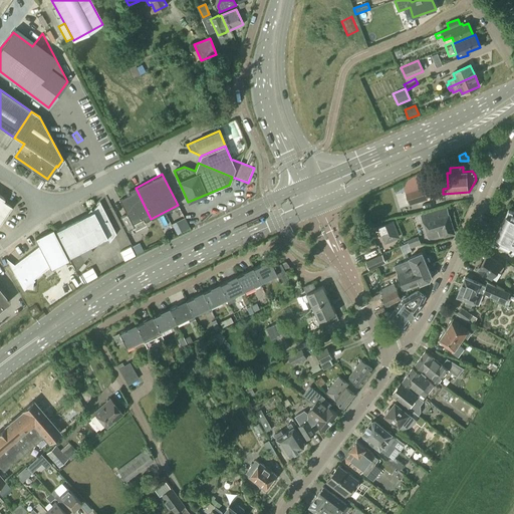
[(421,176),(414,179),(417,187),(423,185),(421,176)]
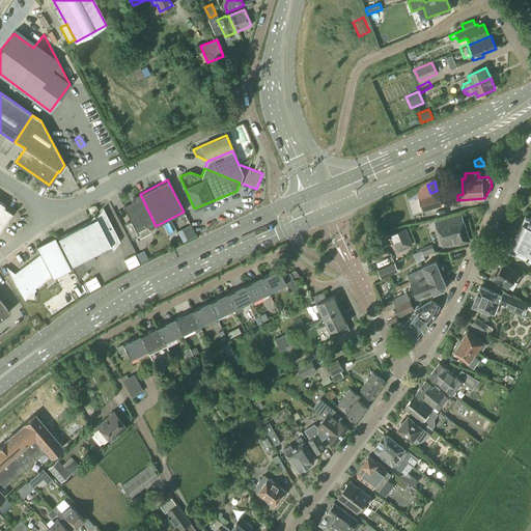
[(423,212),(442,206),(437,191),(419,196),(423,212)]
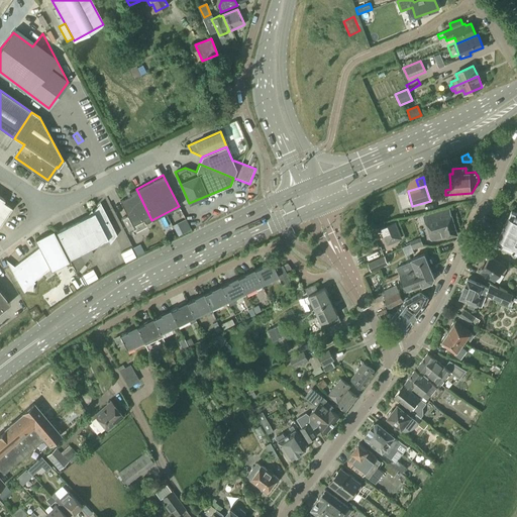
[(130,196),(120,201),(127,216),(121,219),(127,232),(134,229),(135,231),(146,226),(145,223),(151,220),(136,189),(129,193),(130,196)]
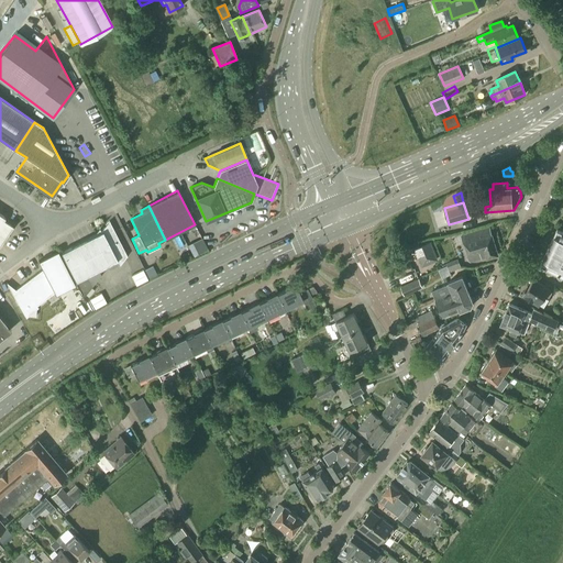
[(0,214),(0,244),(12,225),(3,220),(4,218),(0,214)]
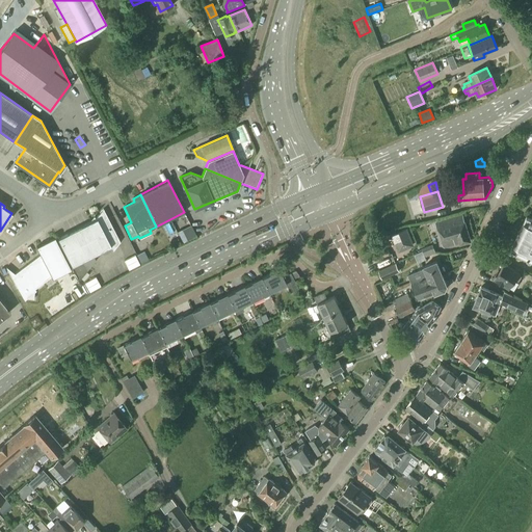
[(120,242),(103,209),(91,223),(91,221),(57,239),(72,266),(110,246),(113,250),(120,242)]
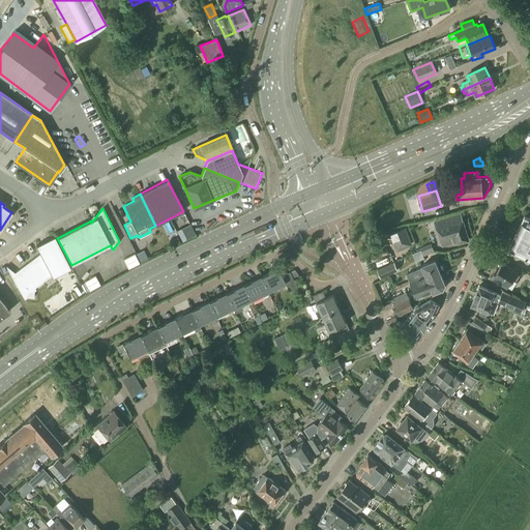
[(461,214),(435,223),(442,246),(458,242),(459,243),(469,240),(461,214)]
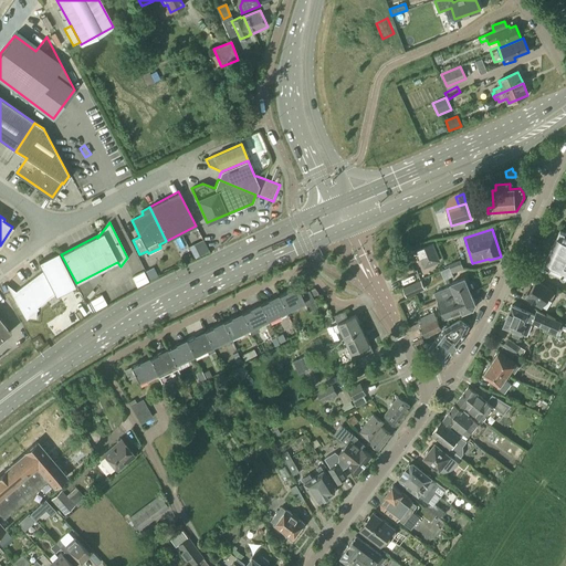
[(565,278),(565,233),(559,231),(553,247),(552,245),(551,247),(553,248),(551,251),(549,250),(548,251),(549,252),(543,268),(565,278)]
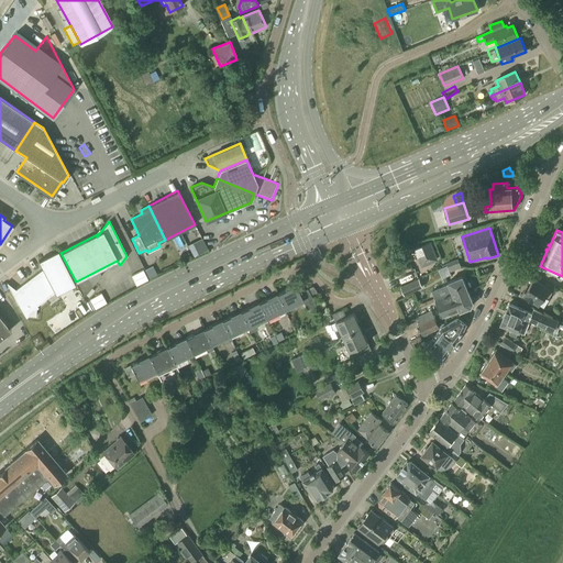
[(430,242),(416,249),(423,266),(438,260),(430,242)]
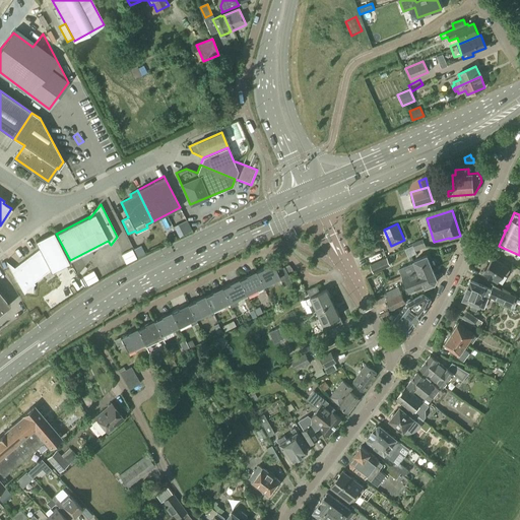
[(11,270),(6,262),(5,262),(23,294),(25,291),(33,293),(33,285),(36,284),(34,282),(50,270),(51,272),(69,263),(53,232),(35,242),(39,249),(11,270)]
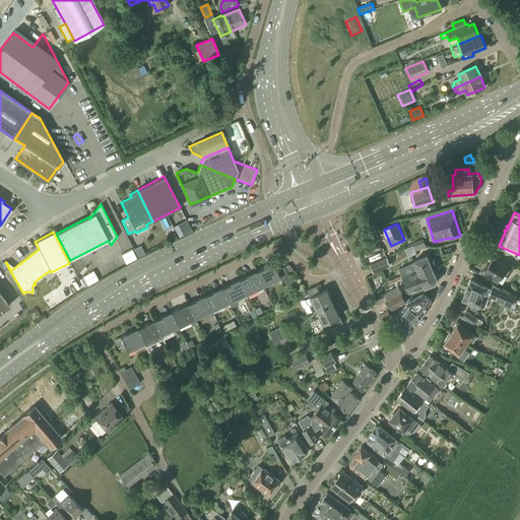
[(412,245),(404,249),(408,257),(416,253),(412,245)]
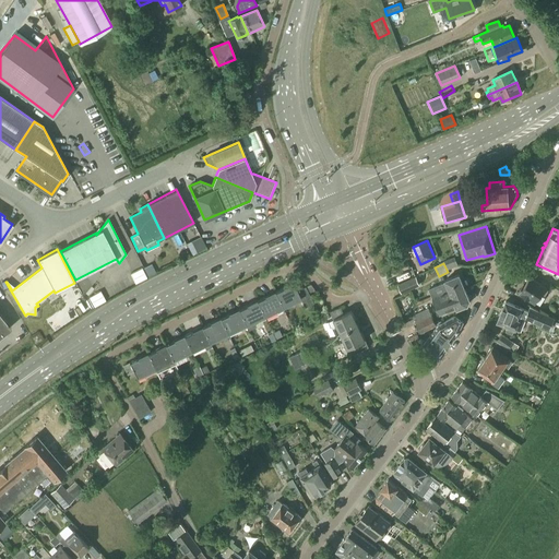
[(451,295),(465,289),(459,275),(444,281),(445,284),(429,290),(433,298),(450,292),(451,295)]
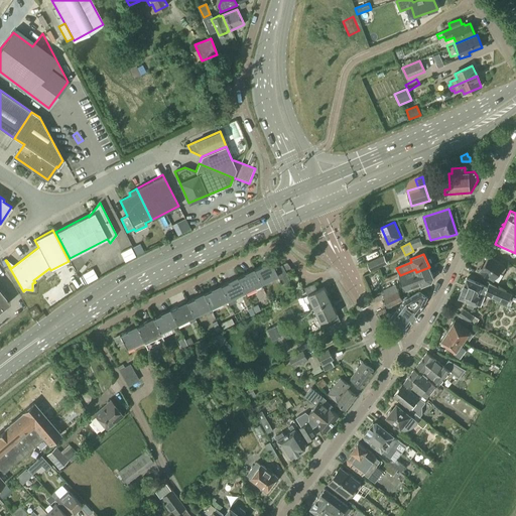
[(489,255),(479,271),(494,280),(500,271),(503,273),(506,267),(503,265),(504,265),(489,255)]
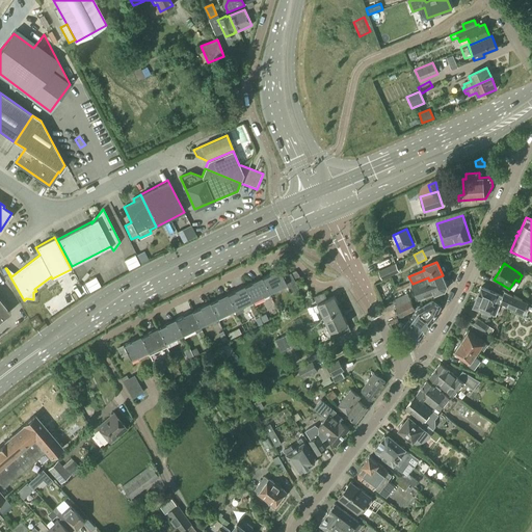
[(400,271),(396,264),(380,271),(383,280),(400,271)]
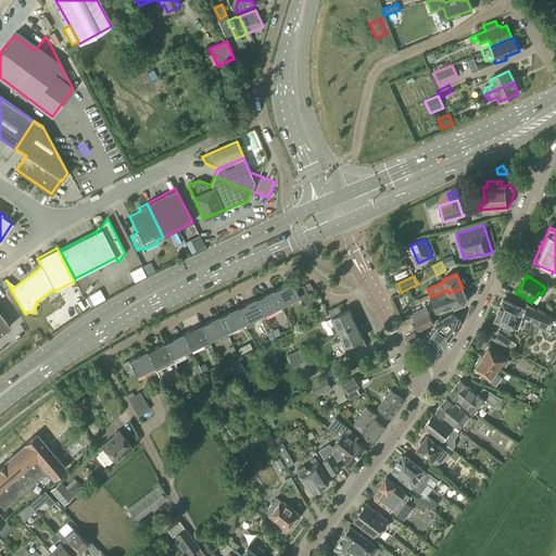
[(273,291),(280,305),(298,297),(303,306),(312,302),(303,286),(295,289),(292,281),(273,291)]
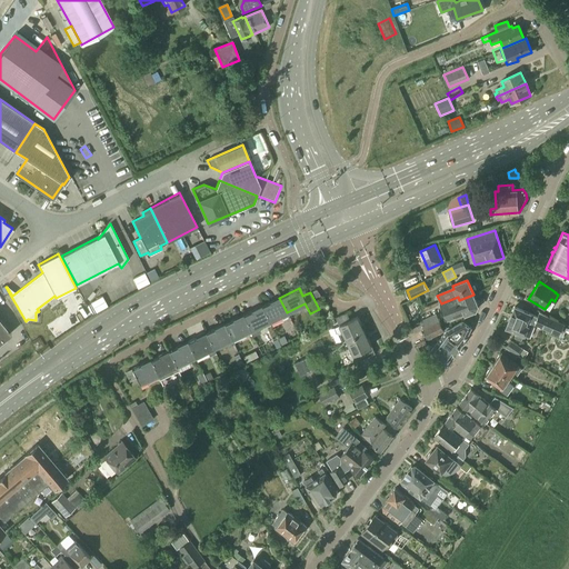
[(478,306),(473,295),(459,300),(465,313),(466,315),(476,311),(478,306)]
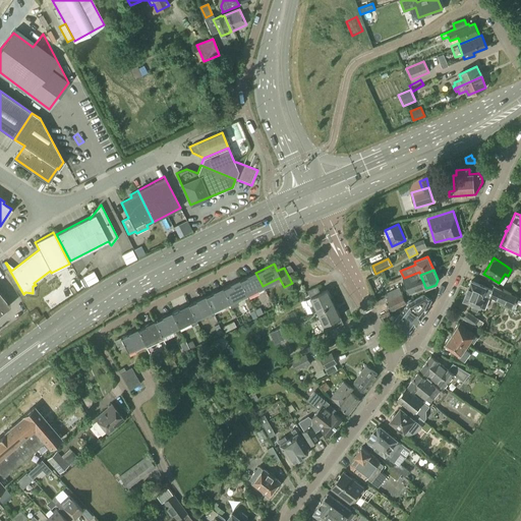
[(425,287),(420,275),(419,272),(404,278),(410,294),(412,293),(413,294),(416,293),(417,291),(425,287)]
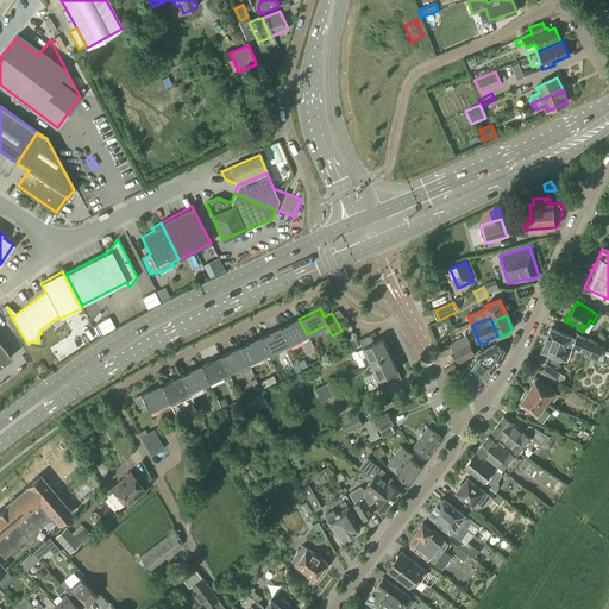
[(307,334),(299,319),(280,328),(287,344),(307,334)]
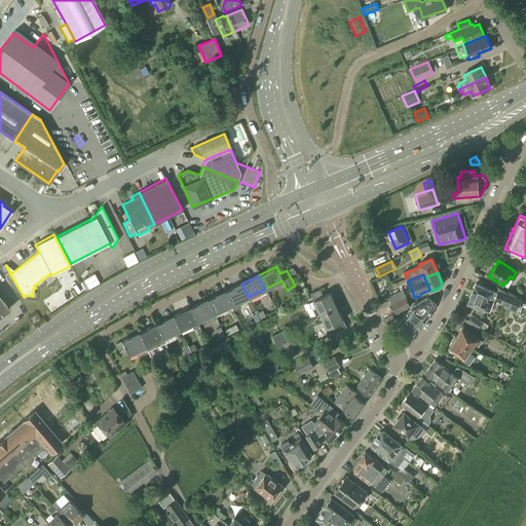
[(241,284),(224,292),(232,308),(233,310),(238,308),(239,304),(238,302),(248,297),(241,284)]
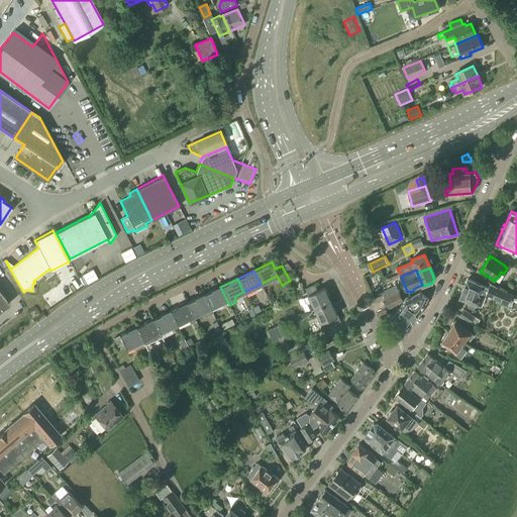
[(487,296),(491,285),(490,284),(488,289),(483,286),(483,285),(469,279),(460,298),(470,302),(469,306),(475,308),(476,304),(482,306),(486,296),(487,296)]
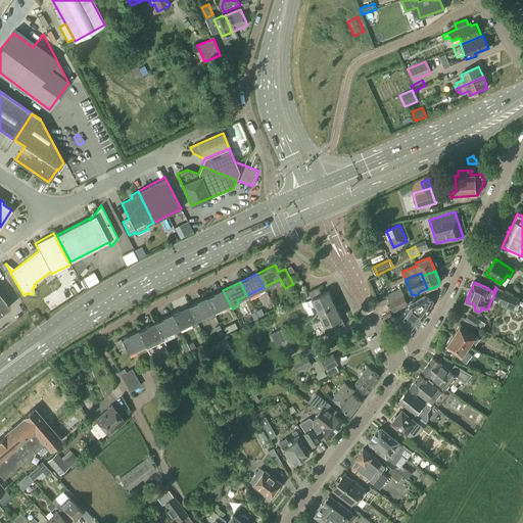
[(496,288),(492,299),(510,306),(510,305),(514,307),(518,298),(514,296),(514,295),(503,291),(503,290),(496,288)]
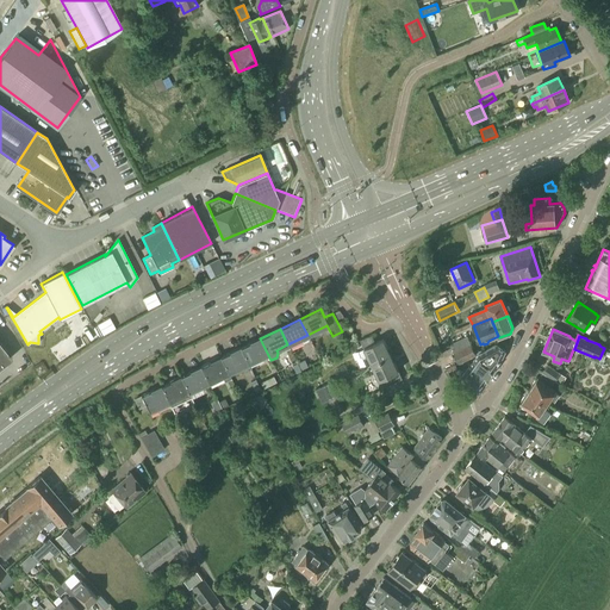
[(477,355),(467,337),(449,347),(459,365),(477,355)]
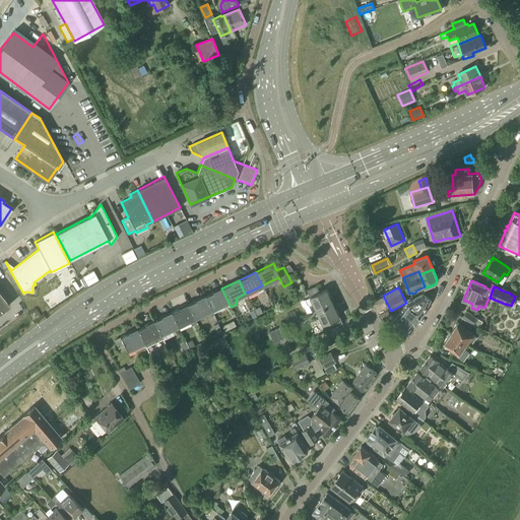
[(230,305),(221,288),(204,297),(211,310),(221,305),(222,308),(230,305)]
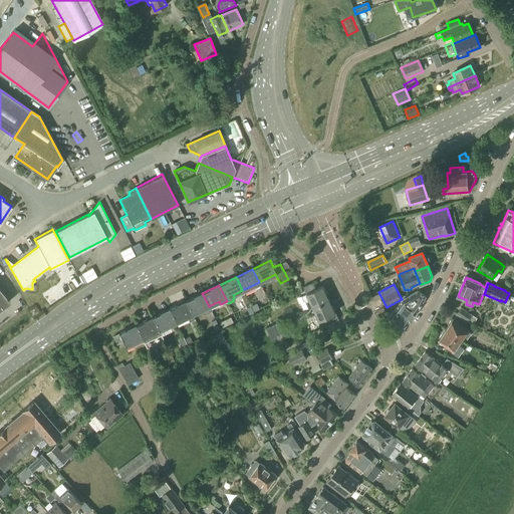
[(310,308),(329,299),(323,286),(306,294),(309,301),(307,302),(310,308)]
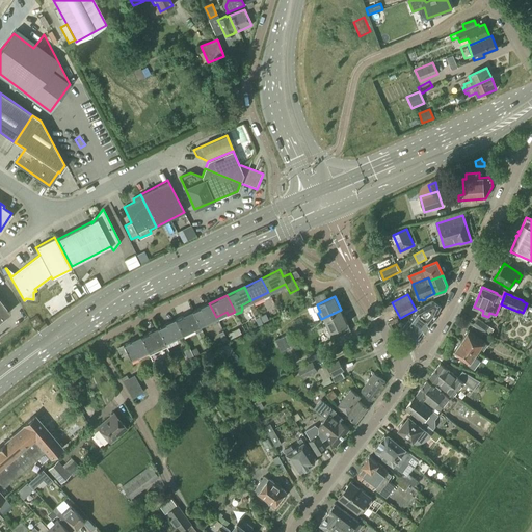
[(0,319),(9,312),(0,299),(0,319)]
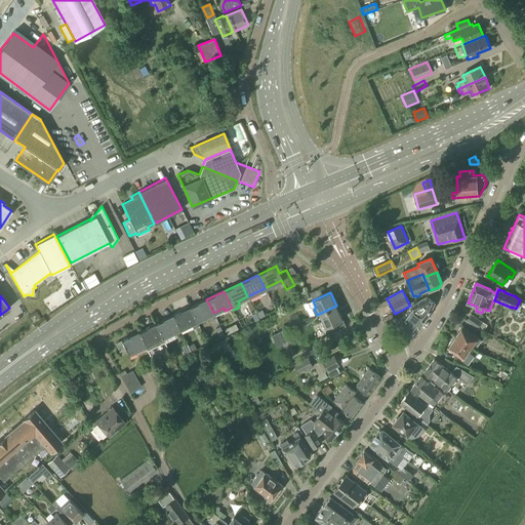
[(412,305),(410,307),(427,318),(431,312),(435,303),(428,296),(412,305)]
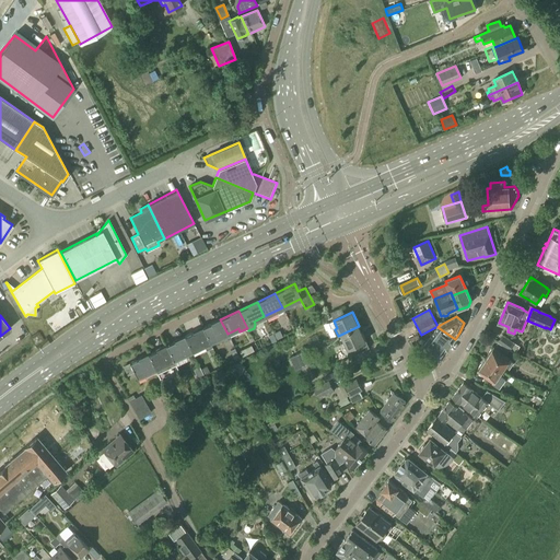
[(228,334),(220,319),(202,328),(209,342),(208,343),(211,349),(217,346),(218,342),(217,339),(228,334)]
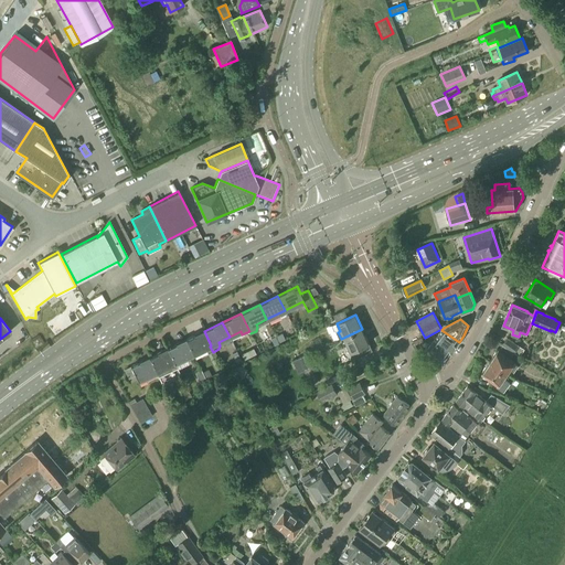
[(362,329),(341,339),(344,347),(347,345),(354,360),(373,351),(362,329)]
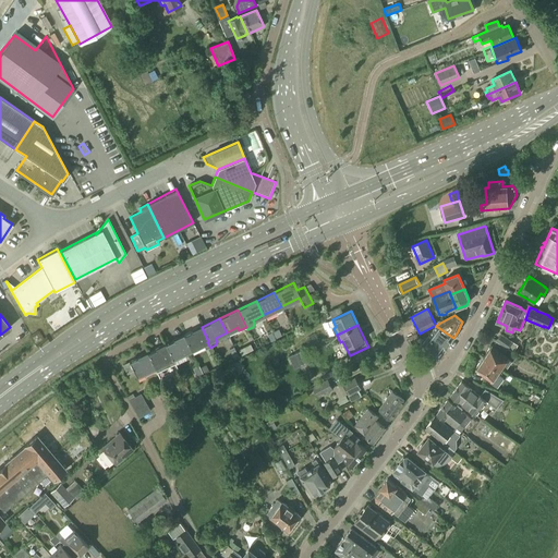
[(453,338),(436,326),(427,337),(444,350),(453,338)]
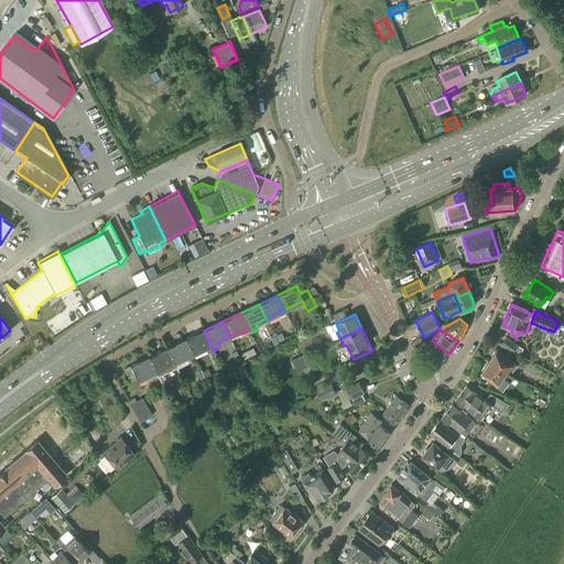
[(204,331),(185,338),(193,354),(209,346),(210,345),(204,331)]
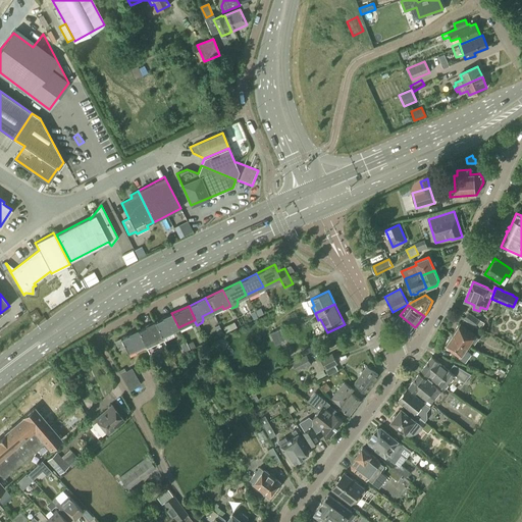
[(468,312),(463,320),(474,327),(479,320),(468,312)]
